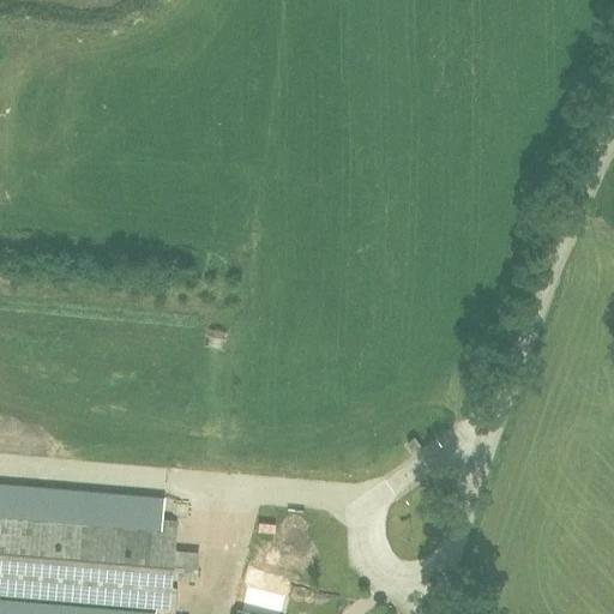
[(419,473),(425,483),(464,461),(457,449),(419,473)]
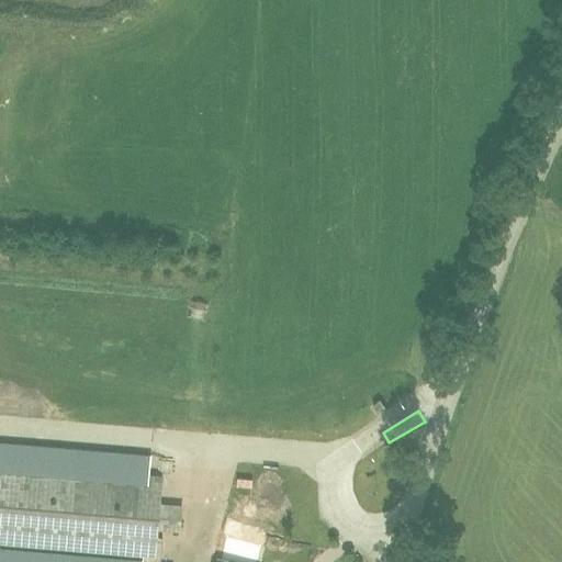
[(0,544),(156,558),(163,479),(149,478),(152,458),(0,445),(0,544)]
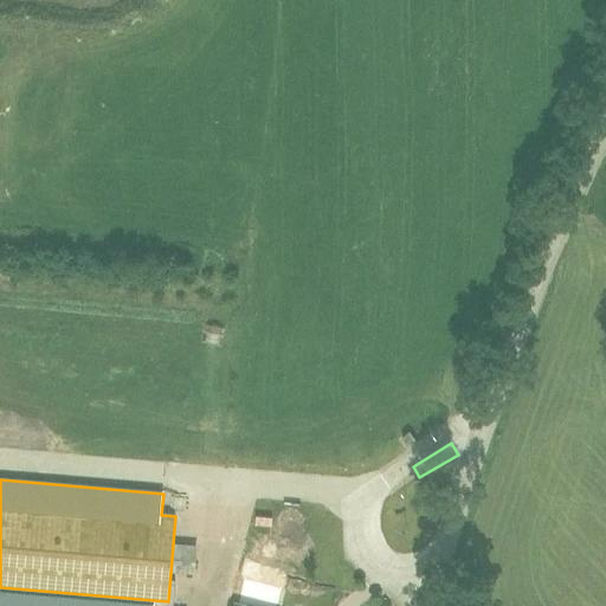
[(281,605),(285,591),(247,581),(242,605),(239,605),(281,605)]
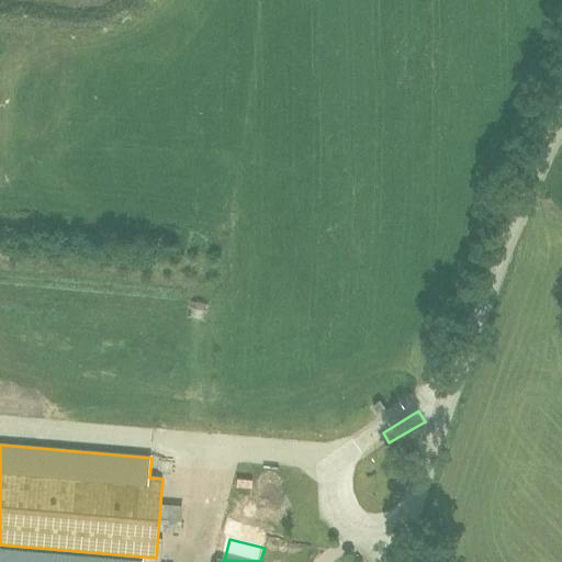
[(0,561),(136,561),(0,550),(0,561)]
